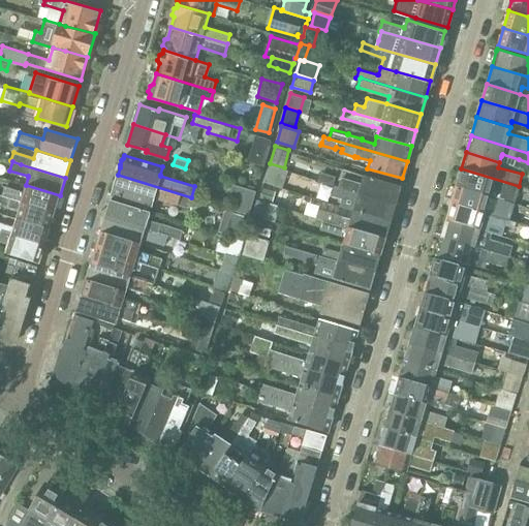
[(282,186),(284,179),(279,177),(282,167),(270,163),(265,180),(282,186)]
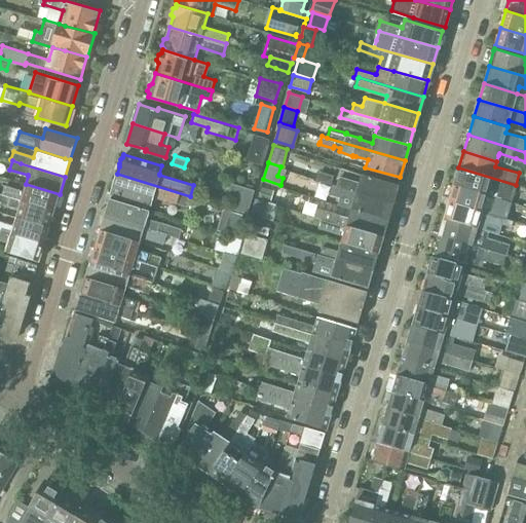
[(458,167),(454,184),(487,194),(487,193),(511,200),(516,185),(458,167)]
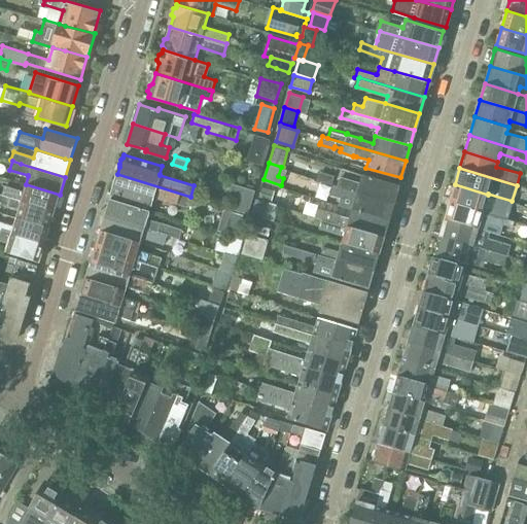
[(340,175),(338,185),(394,202),(399,184),(363,173),(360,181),(340,175)]
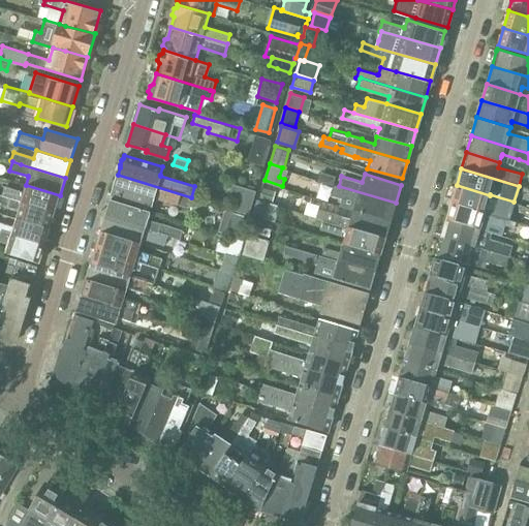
[(113,191),(112,194),(151,206),(154,196),(188,207),(191,197),(118,175),(116,182),(114,184),(112,188),(113,191)]
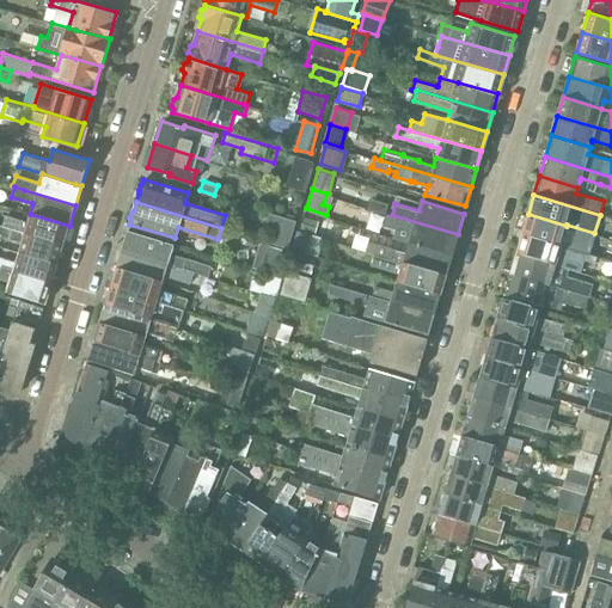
[(386,213),(383,225),(389,226),(396,228),(392,237),(409,241),(452,255),(458,234),(392,215),(386,213)]
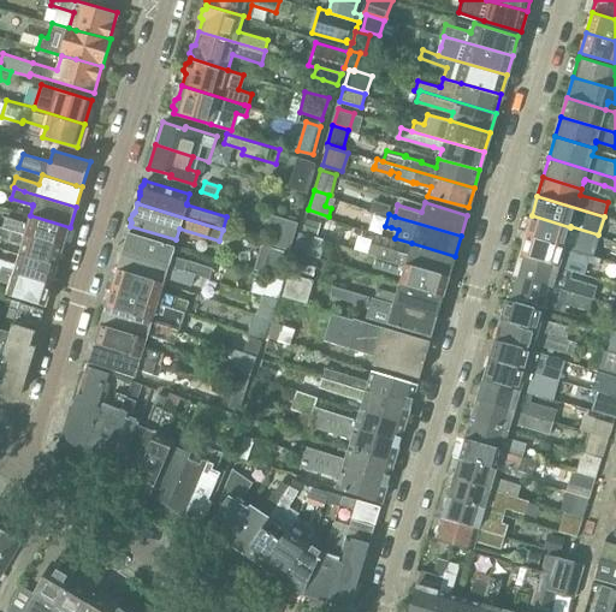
[(3,226),(1,227),(64,247),(70,227),(30,215),(28,223),(17,220),(18,219),(16,219),(6,215),(3,226)]
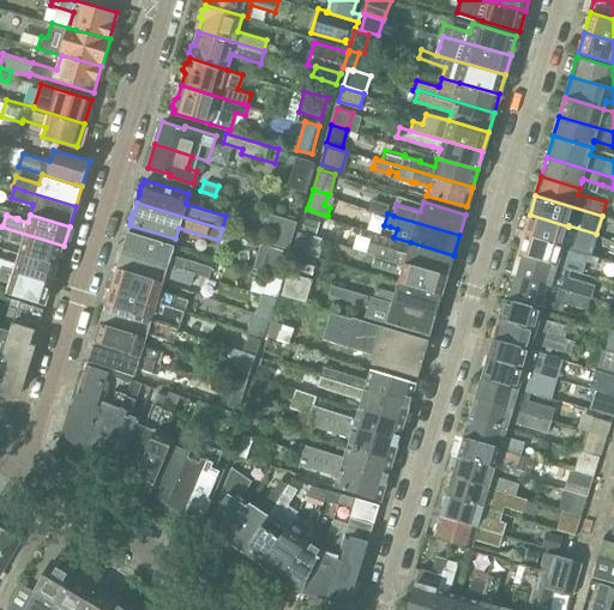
[(530,215),(524,234),(590,254),(594,241),(566,233),(569,227),(530,215)]
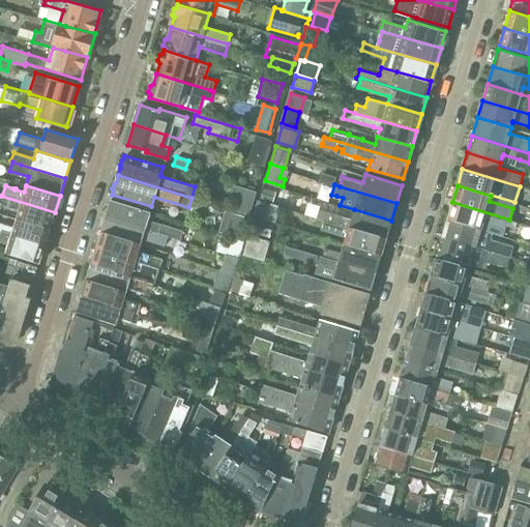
[(251,212),(255,198),(258,191),(244,186),(236,211),(249,215),(251,212)]
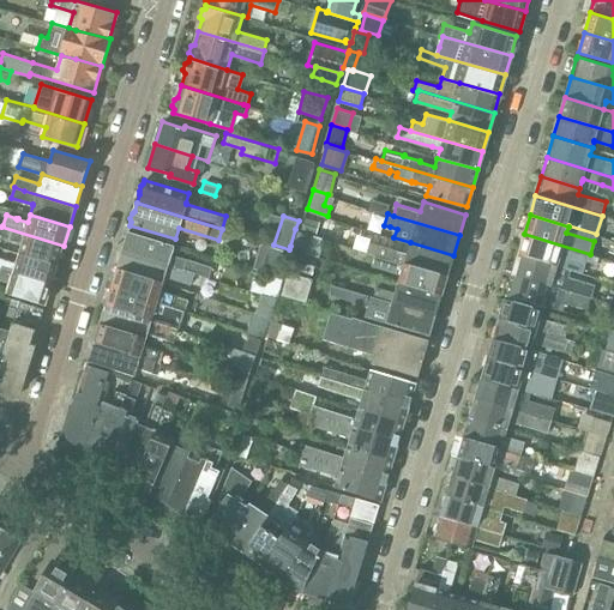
[(306,217),(301,230),(312,233),(315,234),(319,222),(306,217)]
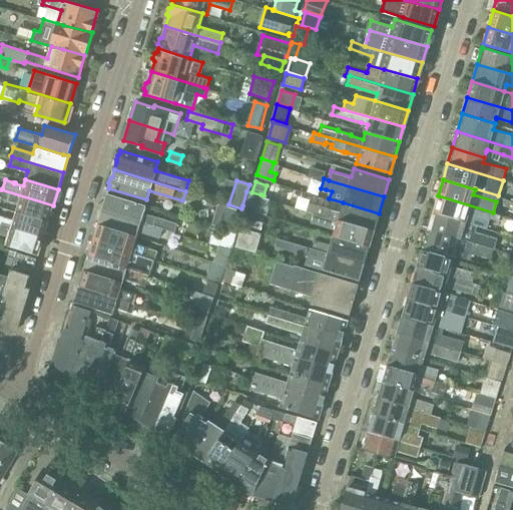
[(0,188),(0,197),(17,203),(17,204),(15,211),(48,221),(53,205),(1,189),(0,188)]
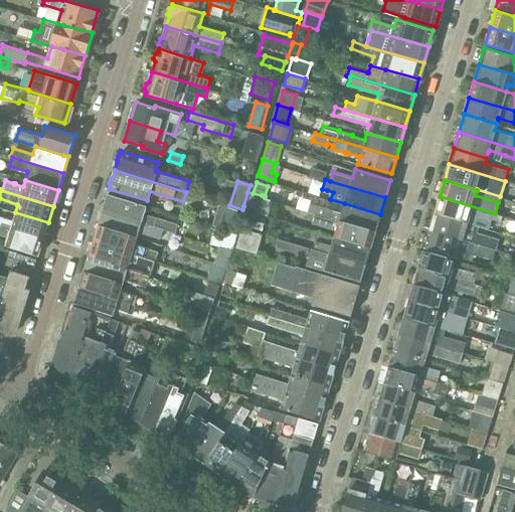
[(247,192),(243,206),(253,210),(259,196),(247,192)]
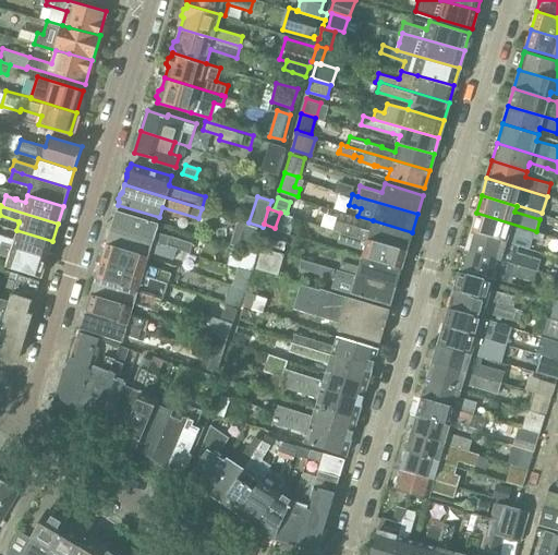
[(117,210),(111,227),(177,248),(190,252),(193,242),(165,233),(156,231),(158,222),(117,210)]
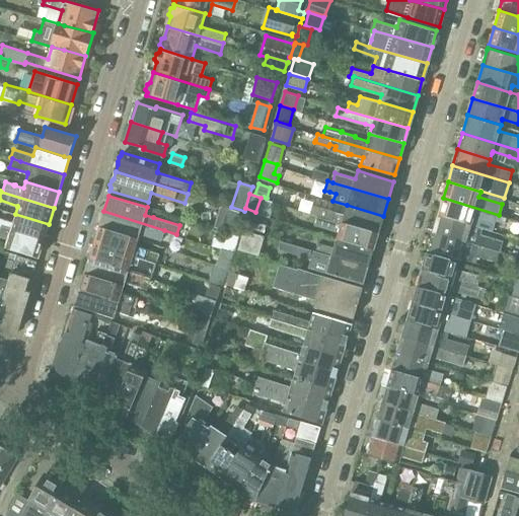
[(443,198),(438,215),(483,228),(492,230),(496,220),(504,222),(506,217),(499,215),(443,198)]
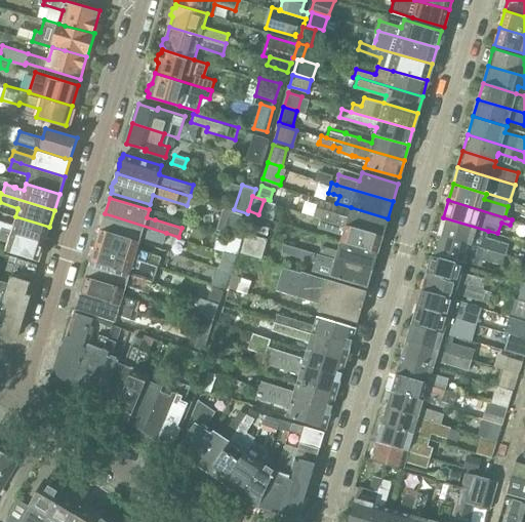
[(316,206),(313,214),(321,217),(382,235),(388,218),(351,207),(349,215),(316,206)]
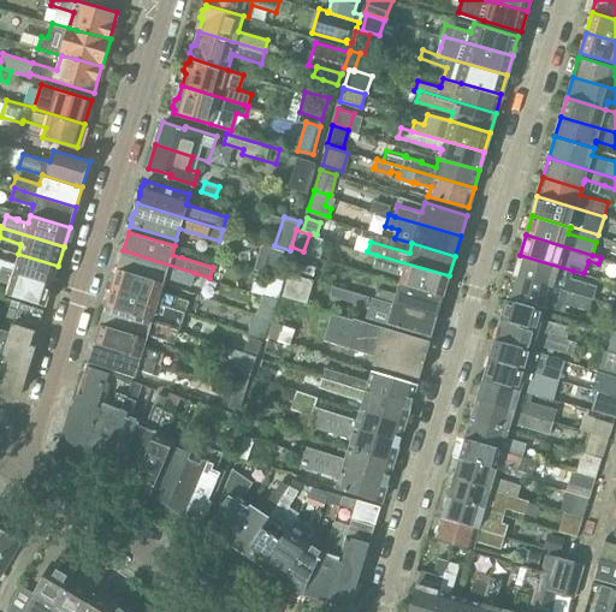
[(294,250),(291,249),(286,266),(303,271),(308,254),(294,250)]
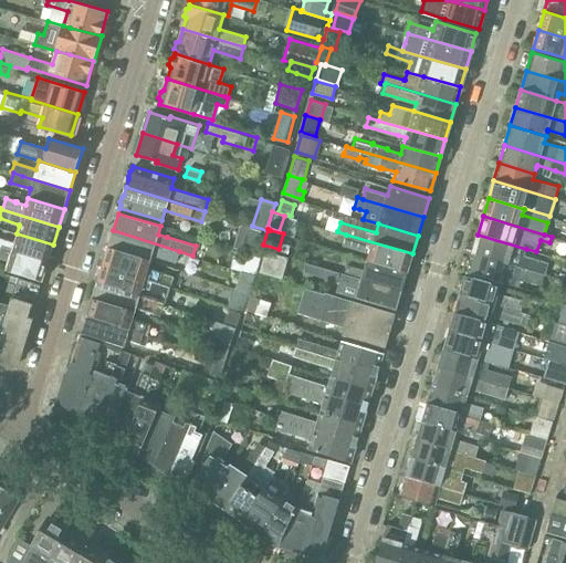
[(113,230),(107,248),(150,261),(153,254),(176,261),(179,251),(113,230)]
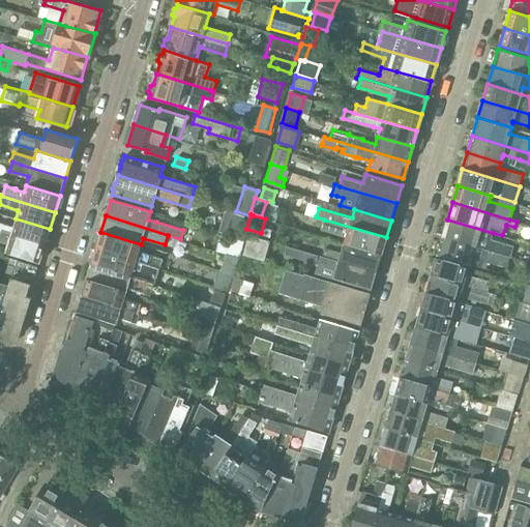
[(316,216),(312,234),(345,243),(381,255),(386,237),(324,220),(316,216)]
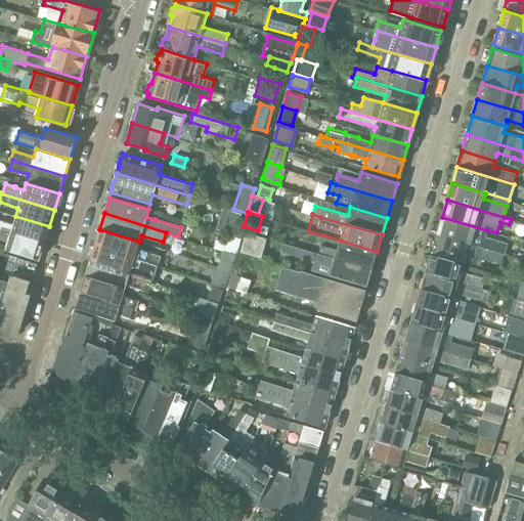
[(0,228),(44,243),(49,226),(15,216),(13,224),(0,219),(0,228)]
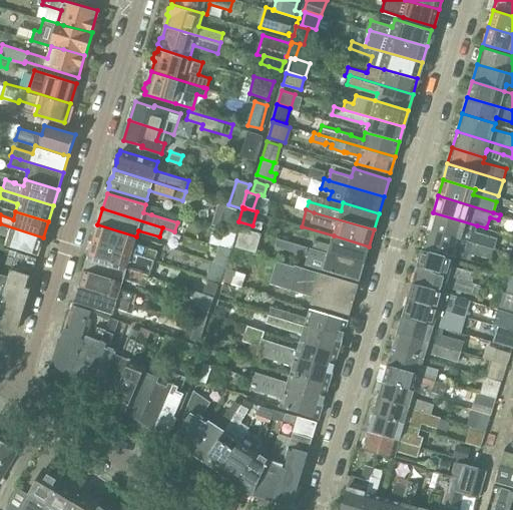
[(433,212),(428,228),(493,247),(502,250),(506,239),(475,230),(477,225),(433,212)]
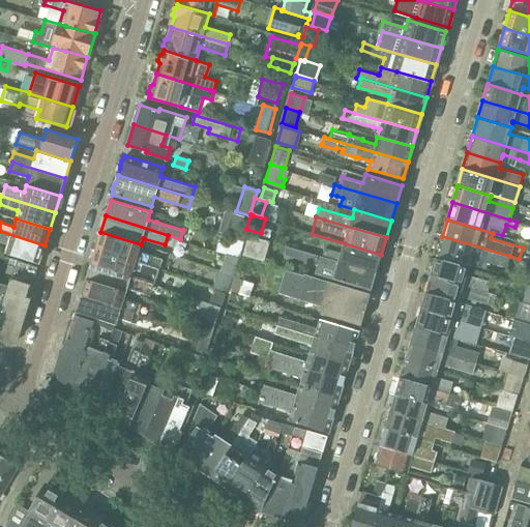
[(0,240),(8,243),(5,253),(39,263),(45,245),(0,231),(0,240)]
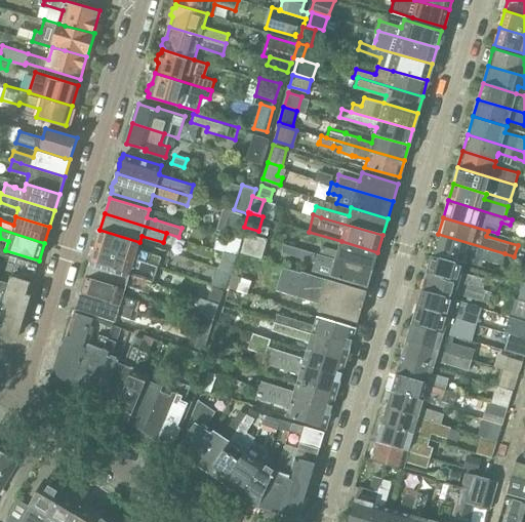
[(94,246),(135,258),(158,266),(161,255),(137,248),(139,242),(99,230),(94,246)]
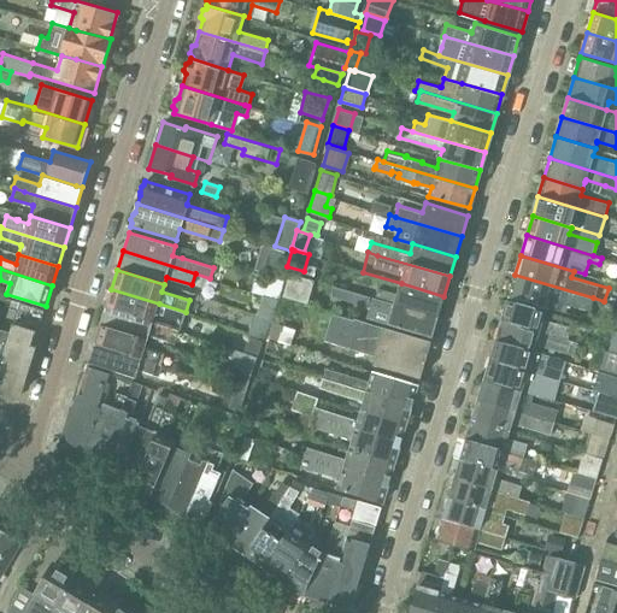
[(289,272),(282,295),(307,302),(315,280),(289,272)]
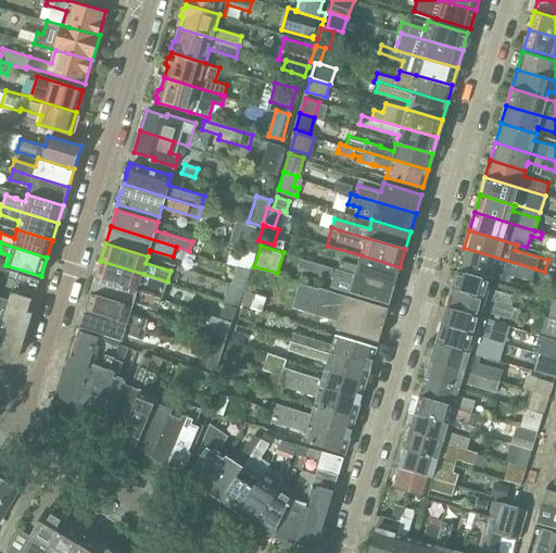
[(327,246),(321,263),(338,267),(394,285),(400,267),(362,255),(327,246)]
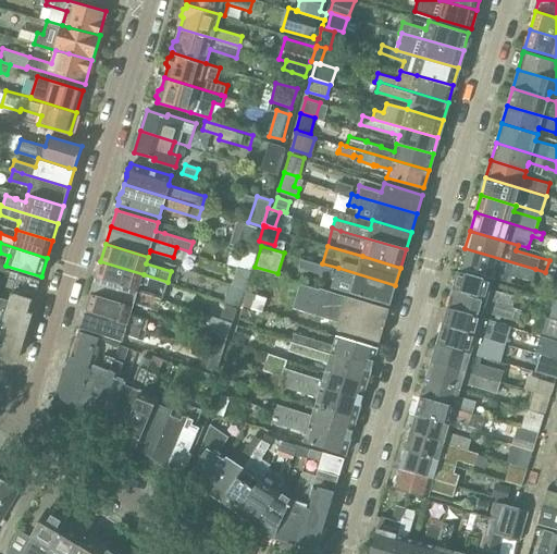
[(465,248),(459,267),(494,277),(495,275),(507,280),(509,273),(514,274),(532,280),(534,271),(535,269),(465,248)]
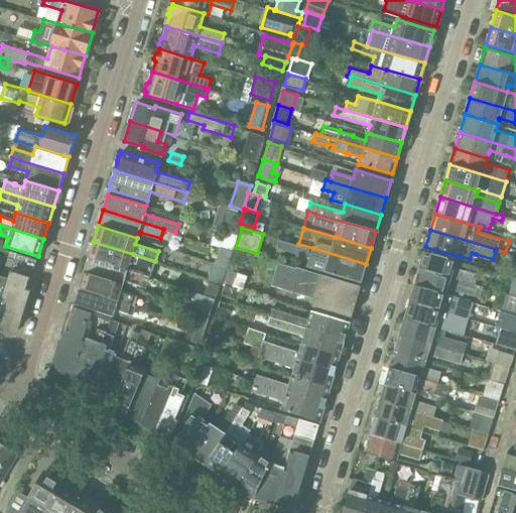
[(225,238),(222,246),(234,249),(238,234),(226,231),(225,238)]
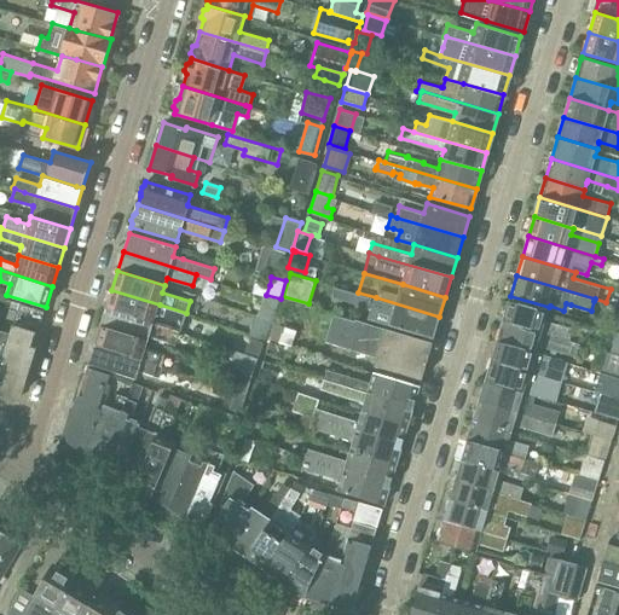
[(111,290),(106,308),(173,329),(180,331),(181,331),(186,313),(160,305),(111,290)]
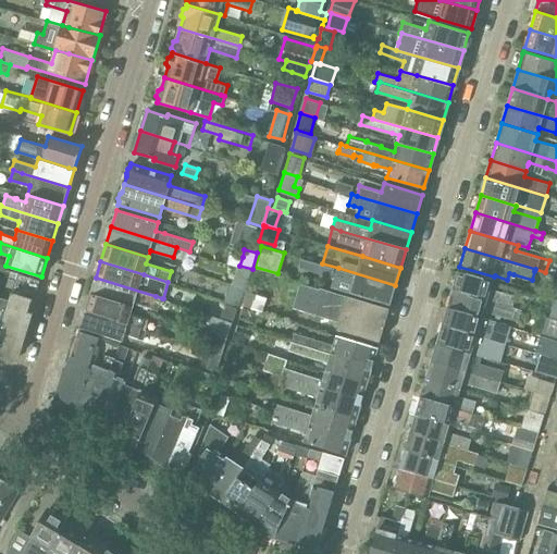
[(334,267),(321,263),(319,272),(331,277),(334,267)]
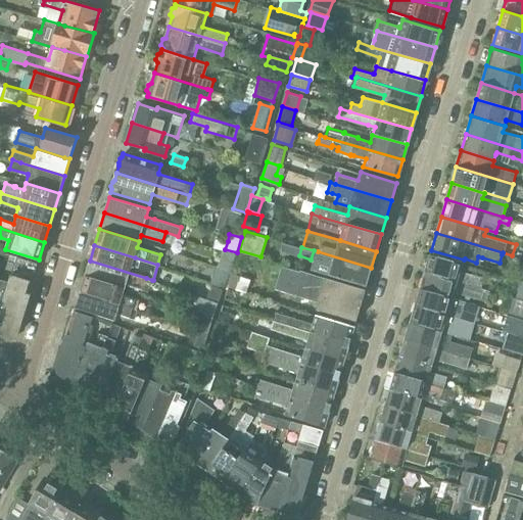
[(218,266),(231,269),(235,253),(223,249),(218,266)]
